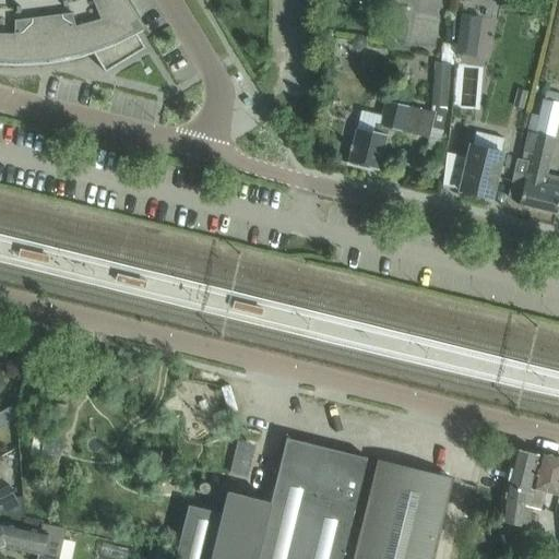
[(0,0),(0,61),(8,62),(22,62),(28,62),(36,62),(51,60),(57,59),(66,58),(78,55),(84,52),(91,51),(105,73),(144,49),(134,33),(140,30),(142,32),(144,31),(125,0),(0,0)]
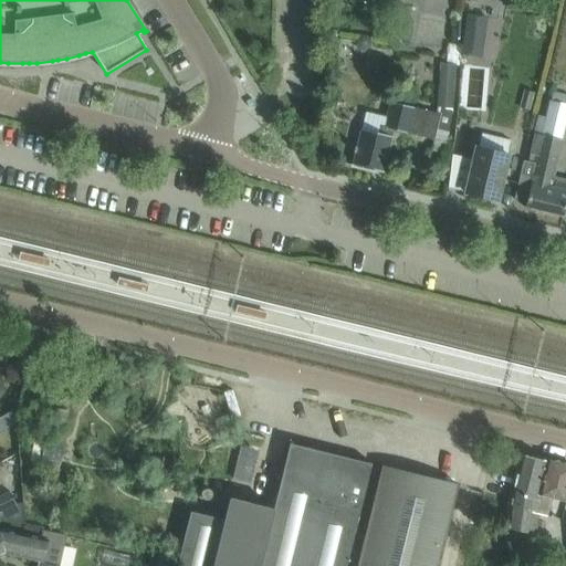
[(467,23),(464,41),(478,42),(482,43),(485,20),(467,18),(467,23)]
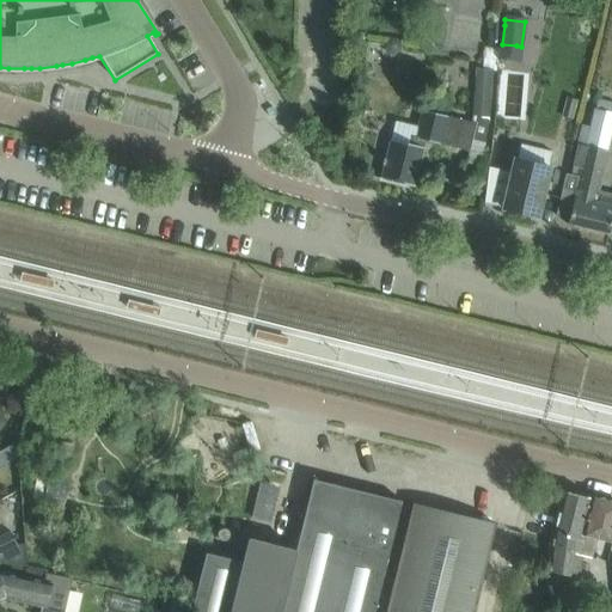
[(384,43),(383,50),(386,55),(393,56),(398,51),(399,46),(396,41),(389,40),(384,43)]
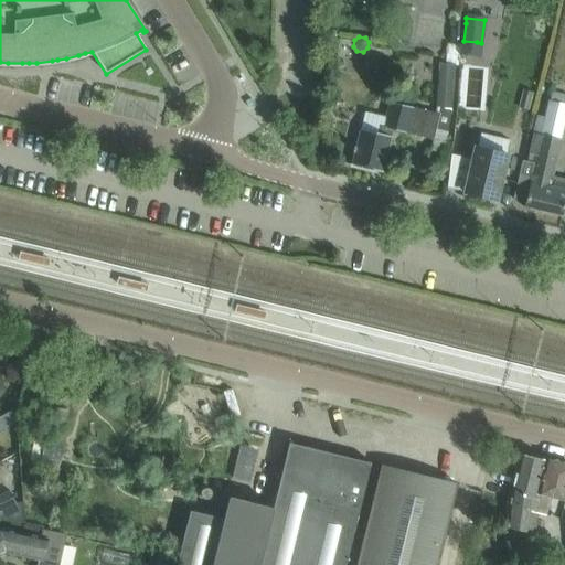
[(437,109),(451,110),(455,66),(439,65),(437,109)]
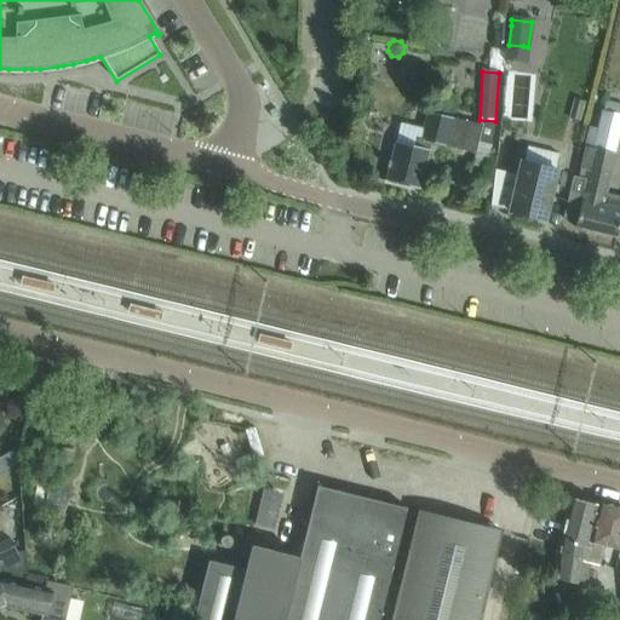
[(574,102),(569,122),(579,125),(584,105),(574,102)]
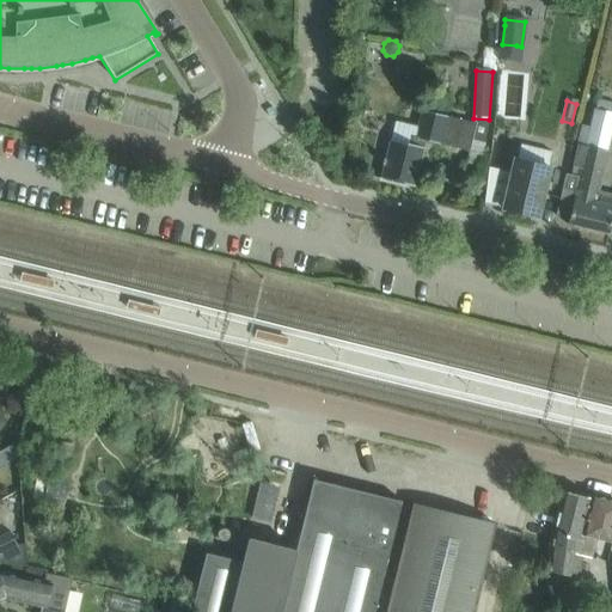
[(565,175),(556,215),(569,219),(568,225),(609,236),(611,221),(611,194),(598,191),(607,152),(605,152),(611,123),(611,114),(595,110),(586,147),(577,145),(571,167),(581,170),(580,177),(565,175)]
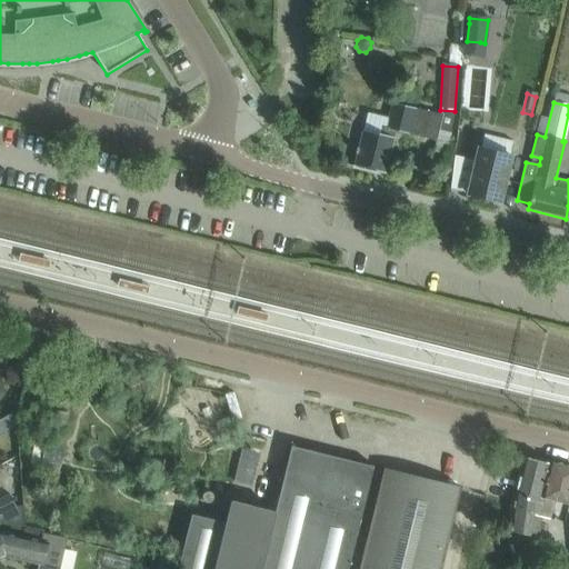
[(362,132),(358,150),(356,149),(355,153),(357,155),(355,167),(385,175),(395,131),(436,141),(442,116),(392,105),(387,129),(382,128),(381,136),(362,132)]
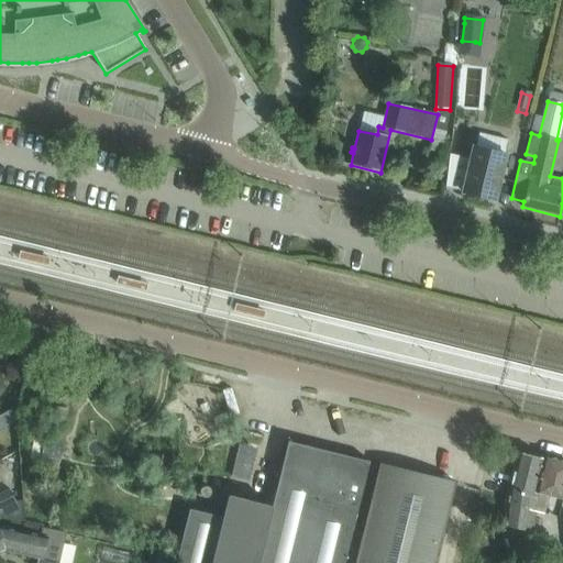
[(470,163),(463,192),(495,200),(506,155),(503,155),(507,140),(479,133),(475,148),(473,147),(470,163)]
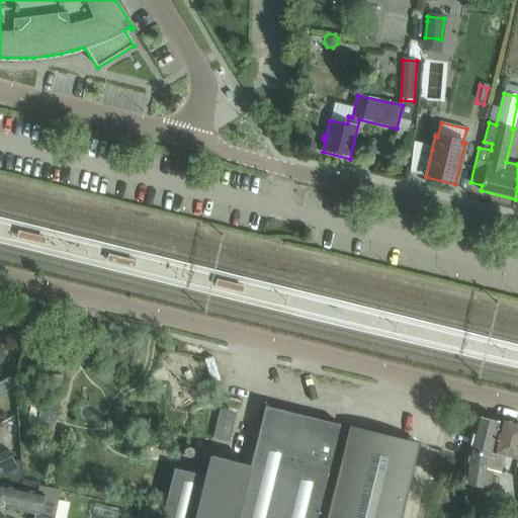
[(316,517),(340,425),(265,407),(250,466),(210,456),(207,466),(176,458),(169,489),(161,517),(316,517)]
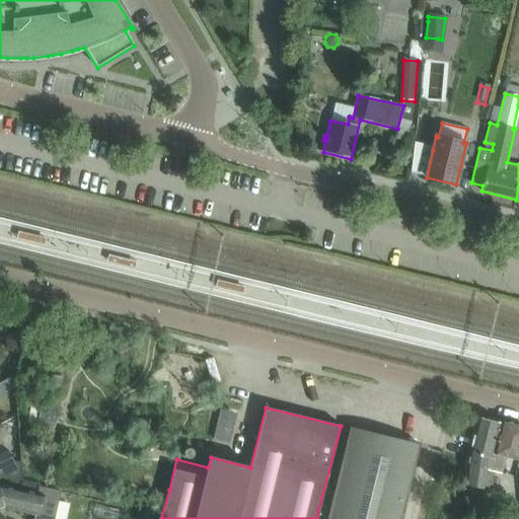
[(493,459),(501,424),(476,418),(474,426),(472,436),(467,454),(464,485),(491,492),(493,477),(486,475),(486,470),(488,457),(493,459)]
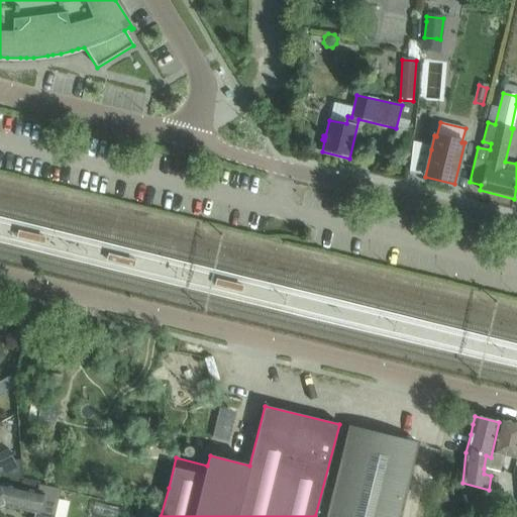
[(473,424),(464,422),(461,432),(471,434),(473,424)]
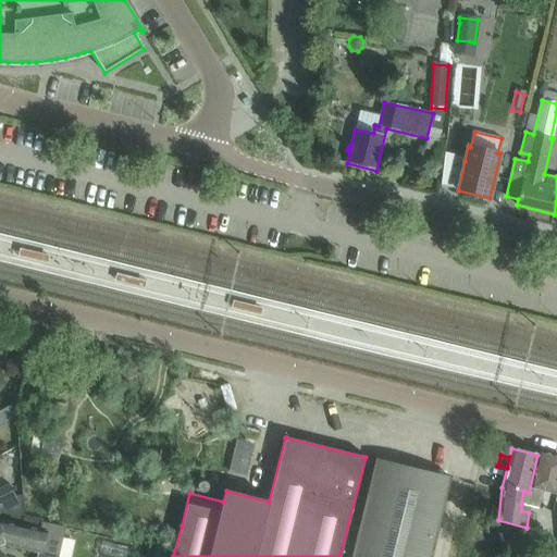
[(523,491),(521,505),(530,507),(537,509),(541,495),(543,490),(556,493),(556,492),(556,458),(537,455),(529,493),(523,491)]
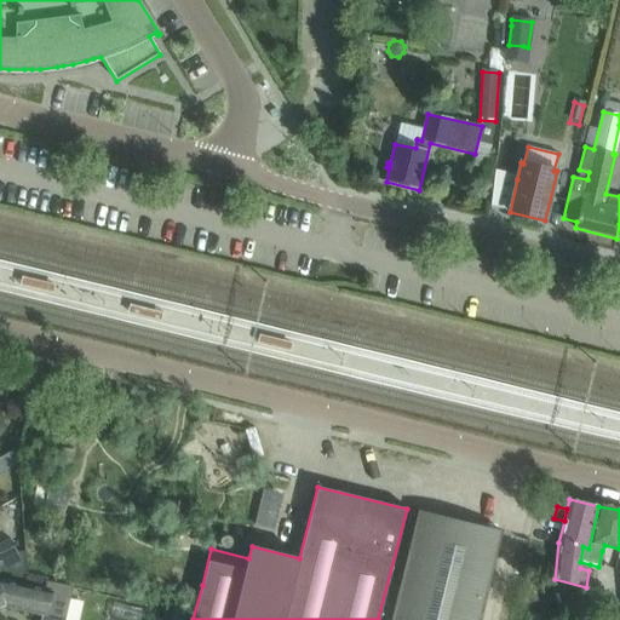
[(419,512),(413,535),(391,619),(480,619),(501,532),(419,512)]
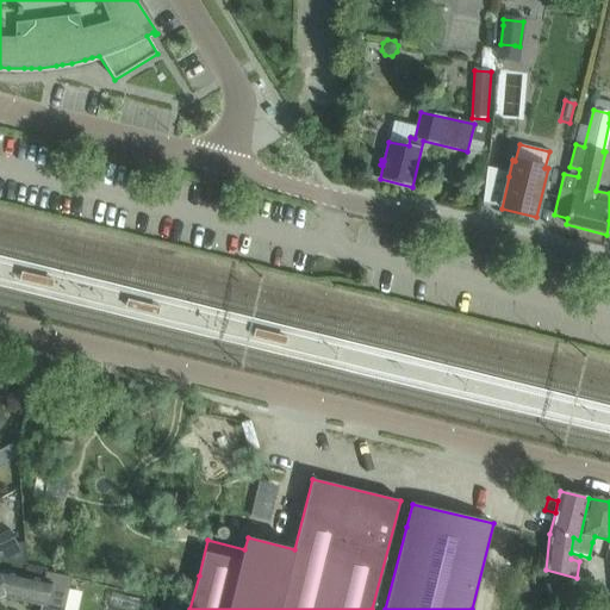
[(215,537),(226,540),(229,528),(217,526),(215,537)]
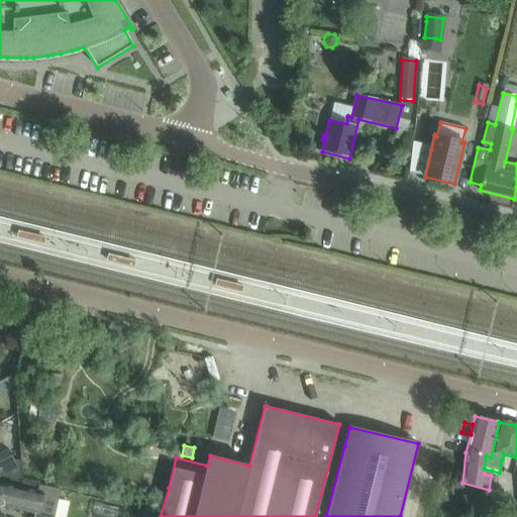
[(8,450),(0,453),(0,475),(11,478),(20,481),(19,458),(13,459),(8,450)]
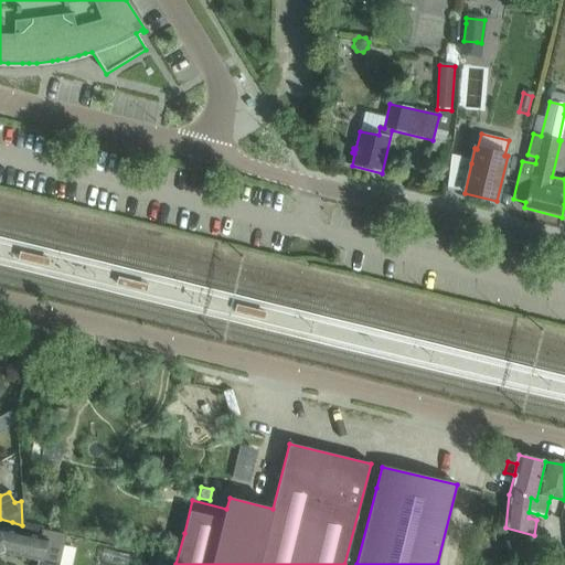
[(55,564),(63,534),(42,530),(40,537),(0,528),(0,558),(3,557),(3,554),(8,552),(9,554),(39,561),(36,564),(55,564)]
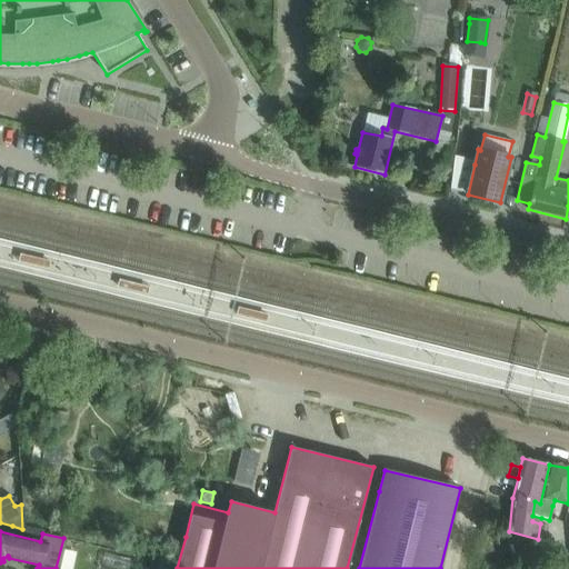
[(539,548),(518,556),(513,558),(518,568),(520,568),(543,559),(539,548)]
